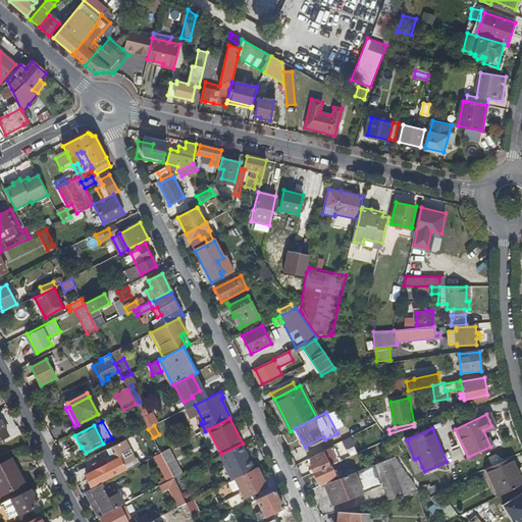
[(81,448),(74,435),(71,436),(79,449),(81,448)]
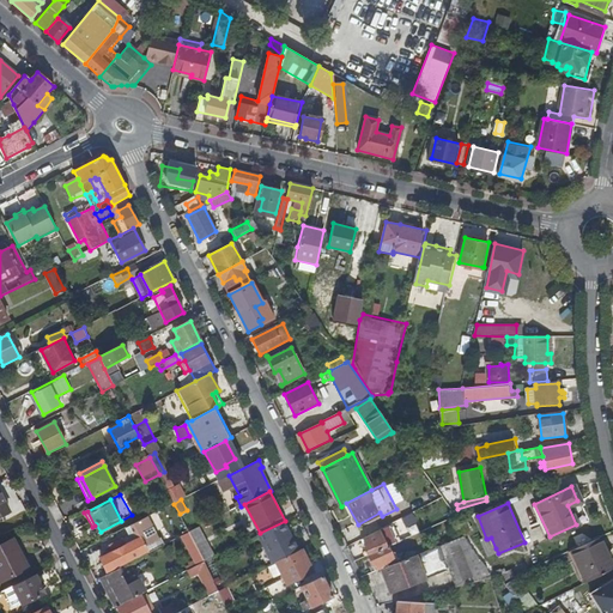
[(147,551),(149,553),(165,545),(162,538),(159,539),(147,517),(131,526),(139,542),(143,540),(147,551)]
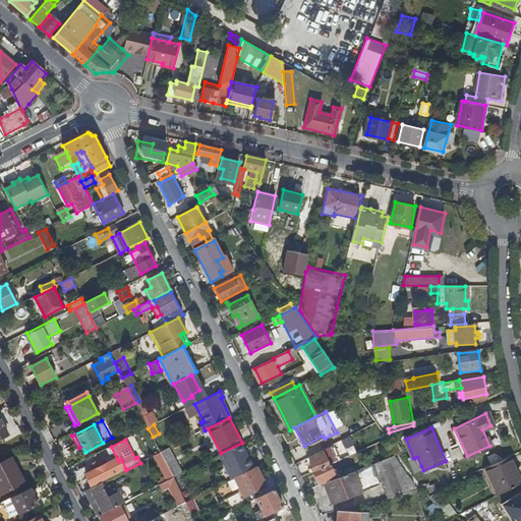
[(221,453),(225,465),(232,480),(234,478),(256,467),(242,443),(221,453)]
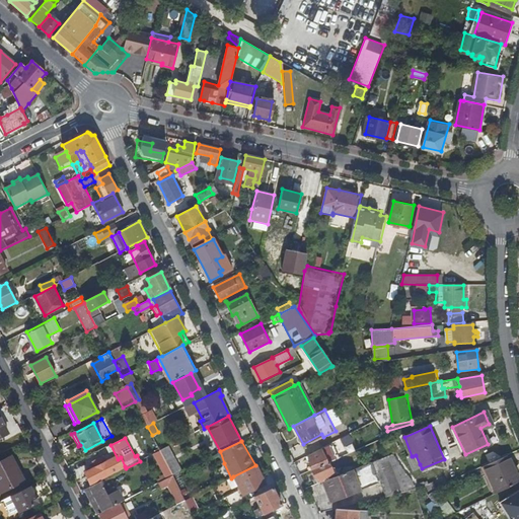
[(339,458),(331,443),(321,448),(321,449),(308,455),(311,461),(308,462),(312,470),(329,462),(339,458)]
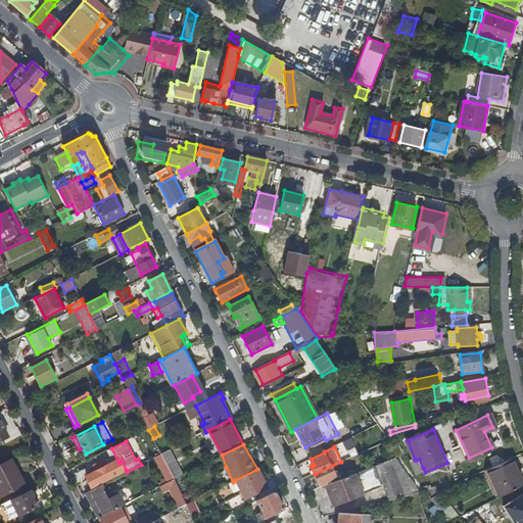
[(155,458),(168,482),(174,479),(161,455),(155,458)]
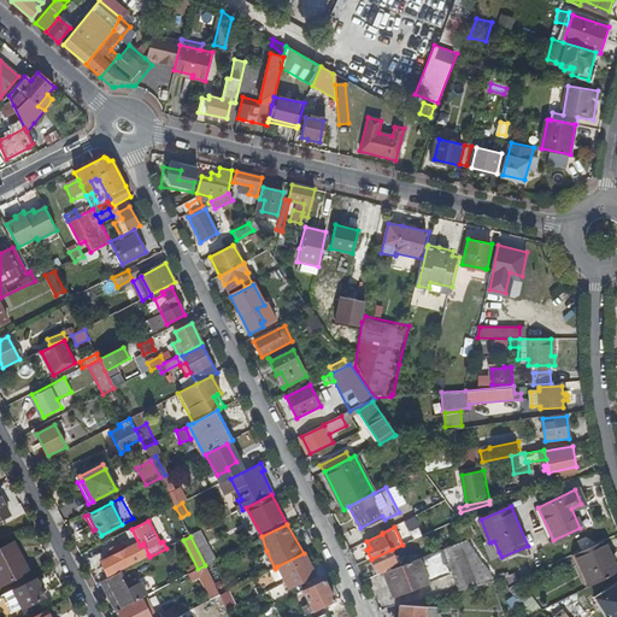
[(466,540),(495,582),(499,581),(474,544),(470,539),(466,540)]
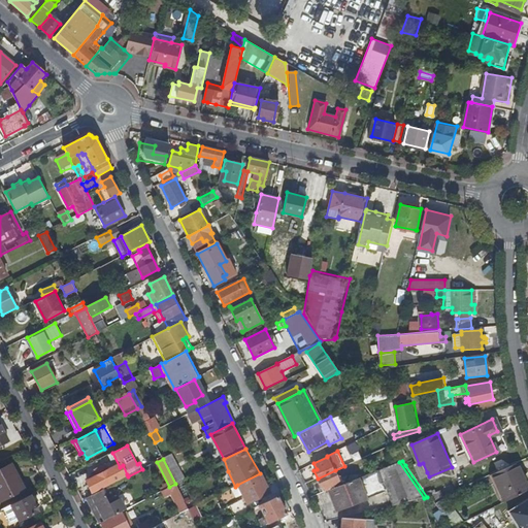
[(424,498),(399,462),(345,483),(329,490),(337,510),(387,491),(393,505),(423,498),(424,498)]
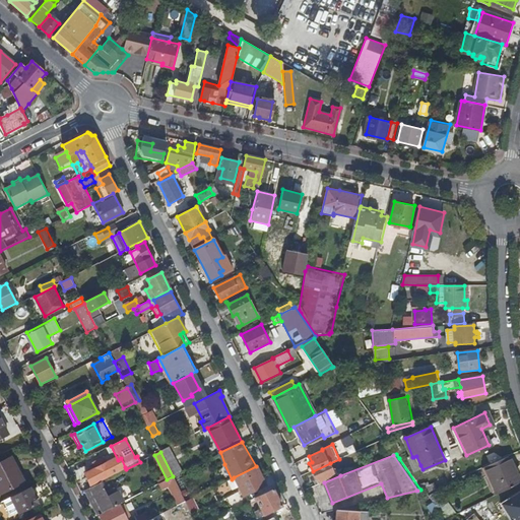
[(412,457),(408,458),(413,468),(420,465),(416,456),(413,457),(412,457)]
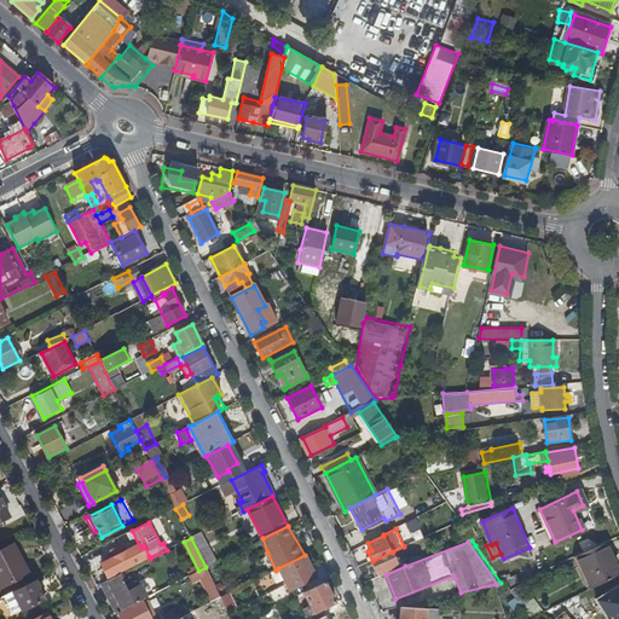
[(618,571),(607,543),(579,555),(593,588),(618,573),(618,571)]
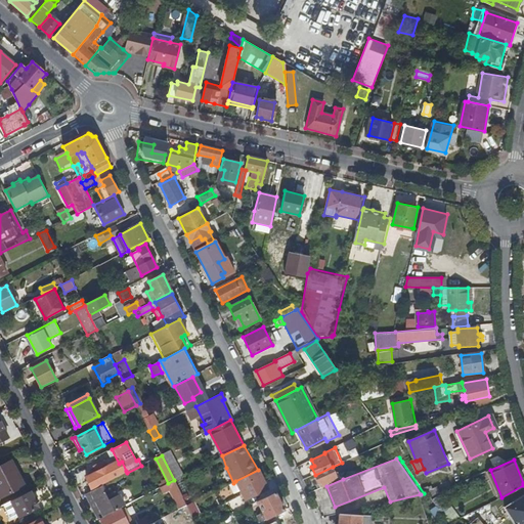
[(11,461),(0,467),(0,493),(2,497),(25,486),(11,461)]
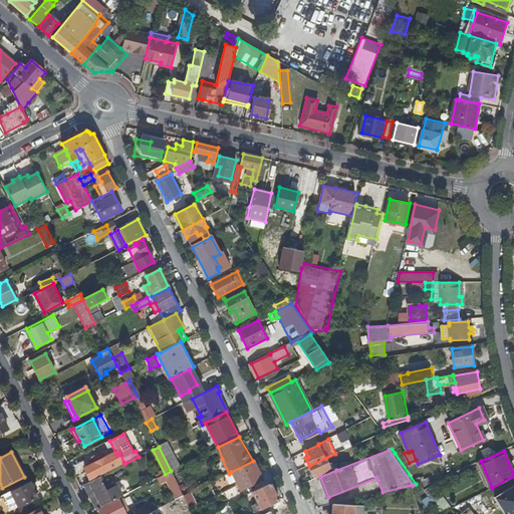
[(90,479),(123,462),(119,453),(116,455),(113,456),(112,454),(105,457),(102,452),(91,457),(94,463),(84,468),(90,479)]
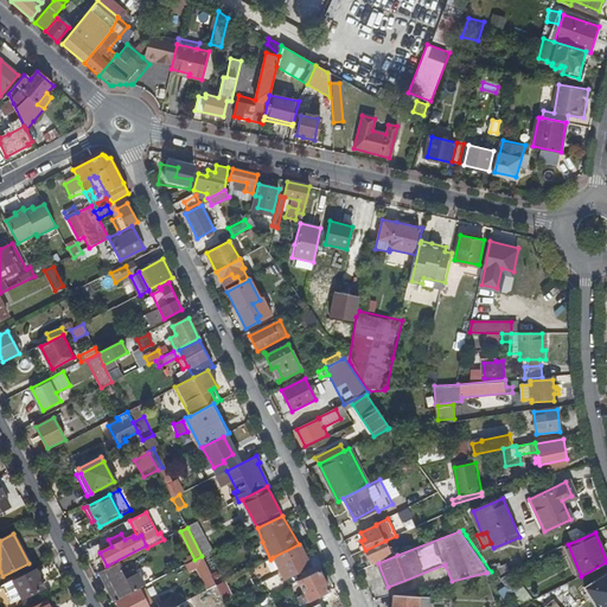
[(393,554),(385,541),(365,550),(372,564),(378,563),(397,555),(396,553),(393,554)]
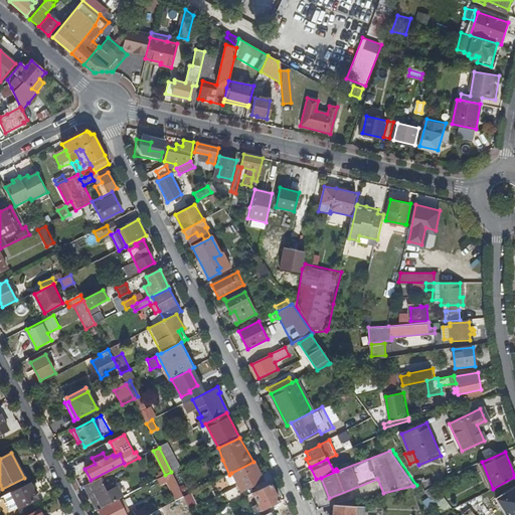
[(263,481),(253,462),(231,473),(241,492),(263,481)]
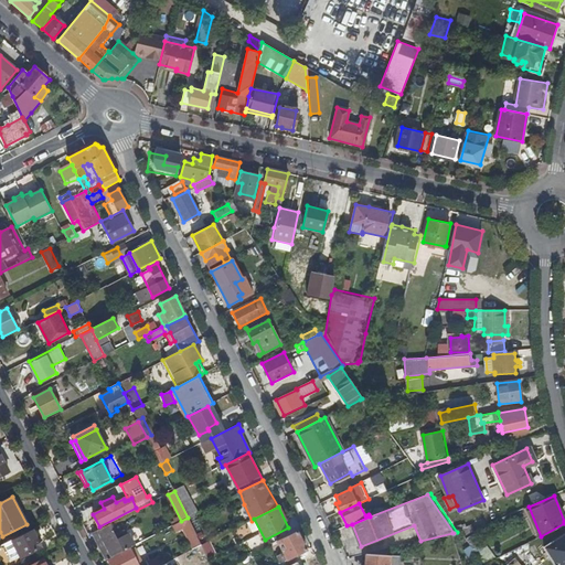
[(183,525),(190,522),(188,519),(188,518),(181,521),(173,525),(177,531),(184,528),(183,525)]
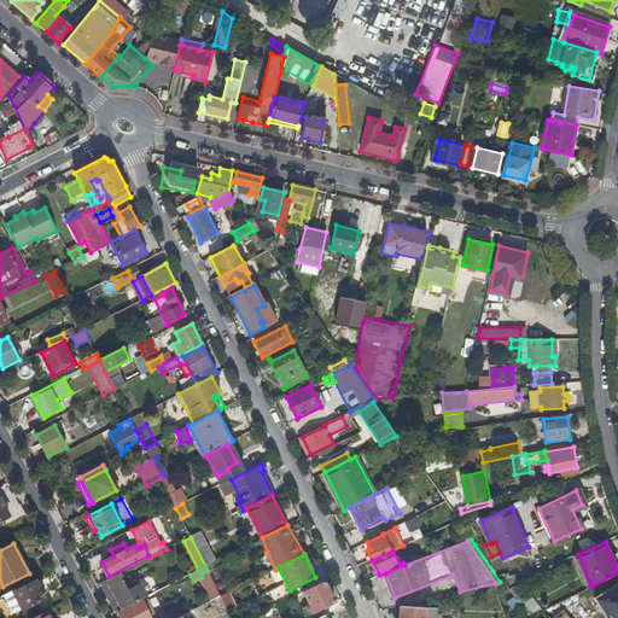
[(202,577),(214,600),(220,596),(221,596),(208,571),(200,575),(202,577)]
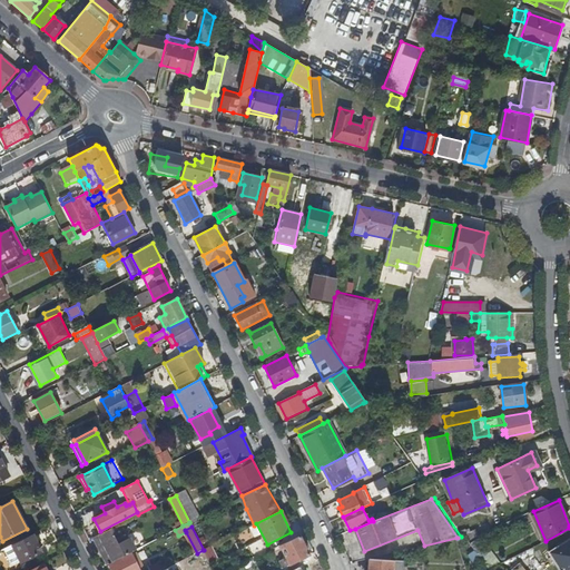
[(95,538),(108,564),(109,564),(131,553),(136,551),(130,539),(118,546),(110,529),(95,538)]
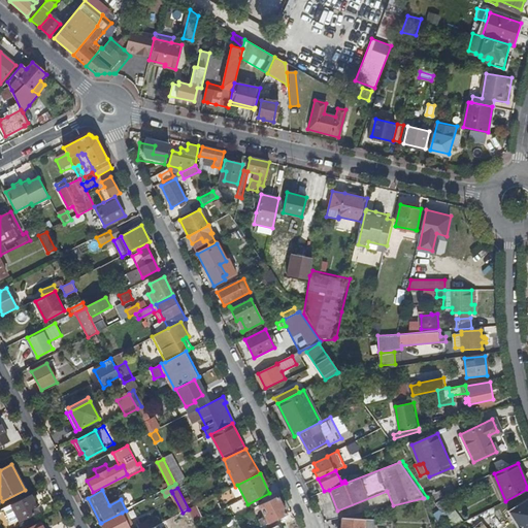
[(39,512),(31,495),(10,505),(20,522),(39,512)]
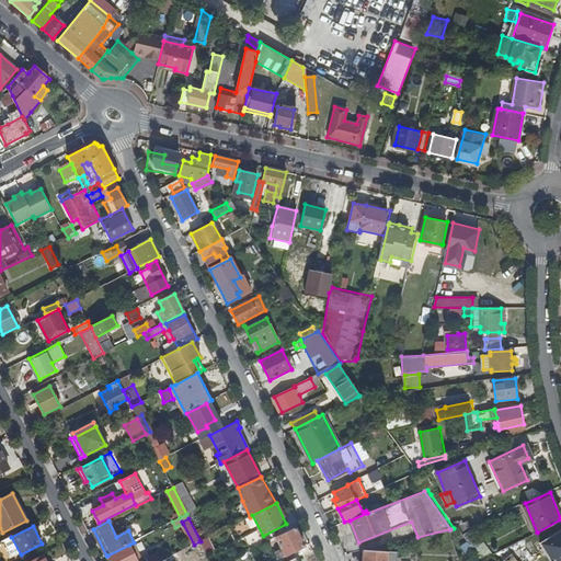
[(282,549),(275,551),(279,559),(305,546),(295,527),(275,537),(282,549)]
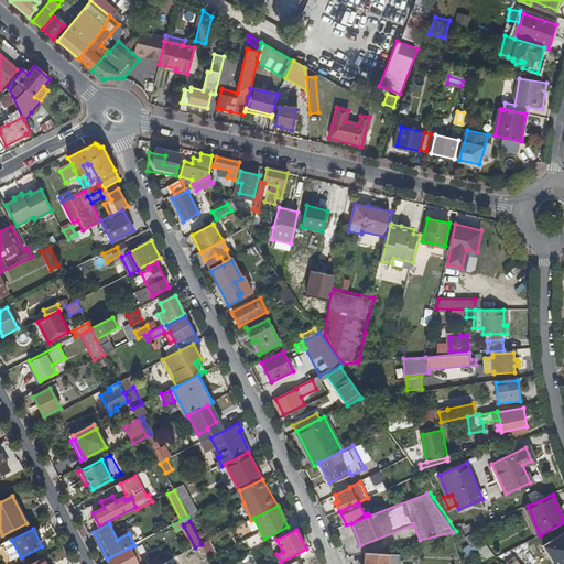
[(476,532),(468,539),(486,563),(487,563),(495,559),(498,557),(489,545),(487,548),(476,532)]
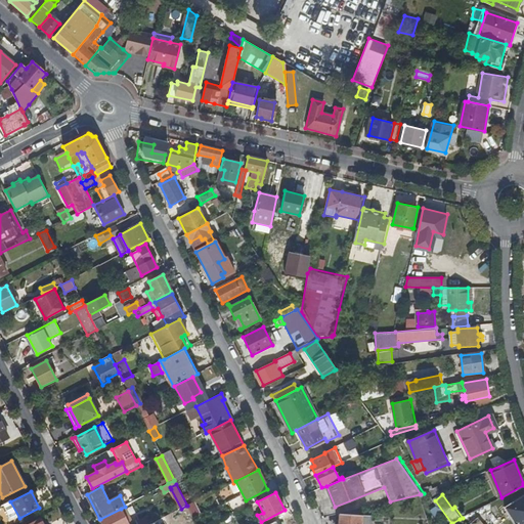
[(523,523),(523,496),(507,509),(515,523),(523,523)]
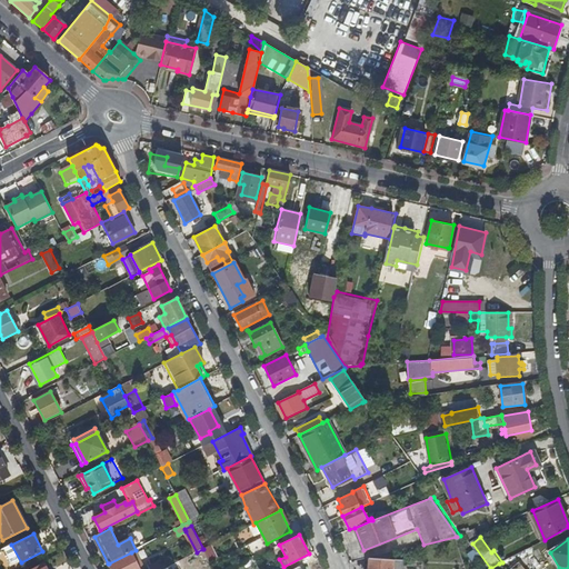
[(218,558),(211,545),(203,549),(210,562),(218,558)]
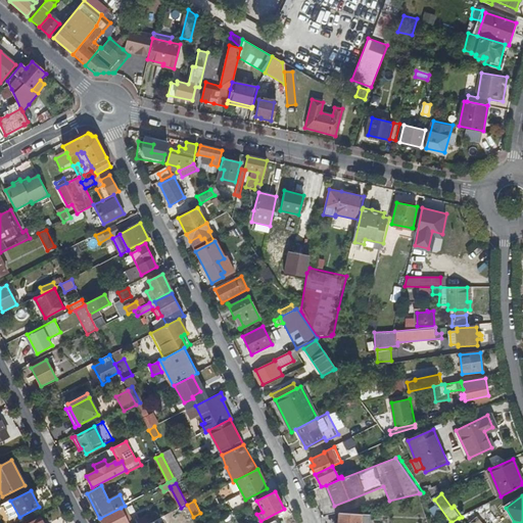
[(434,510),(430,505),(425,507),(429,513),(434,510)]
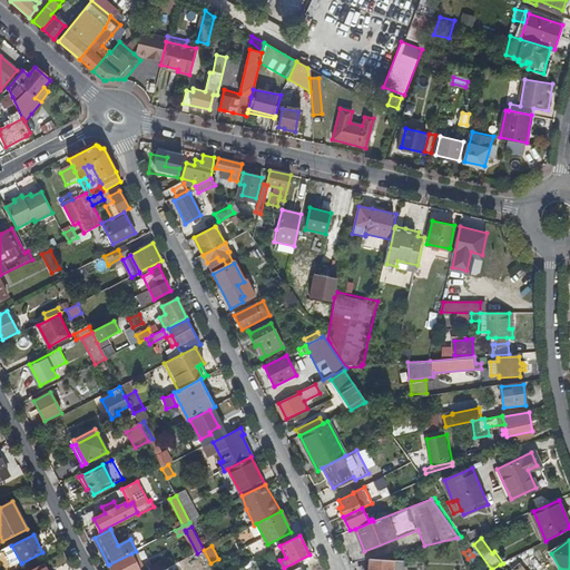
[(139,569),(136,562),(131,553),(109,564),(111,569),(139,569)]
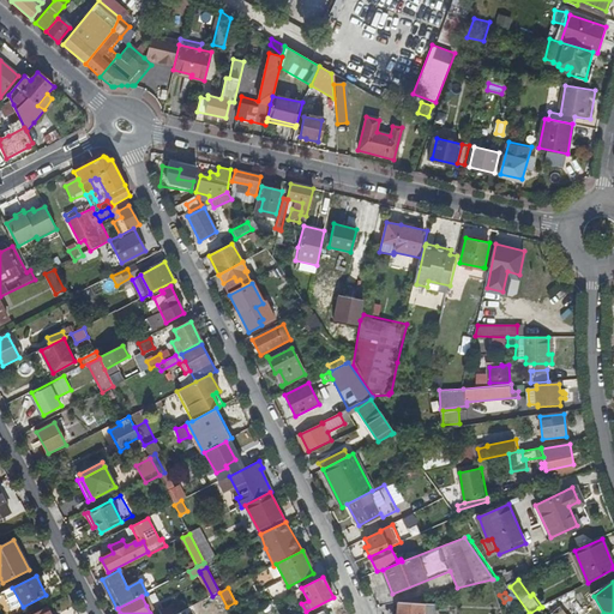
[(62,600),(61,613),(73,613),(73,599),(62,600)]
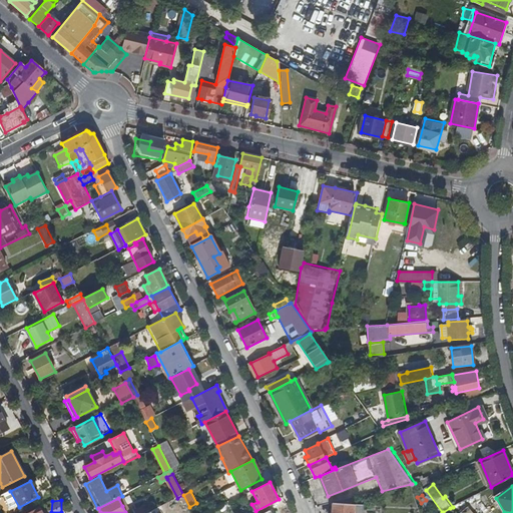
[(134,510),(135,512),(143,512),(151,509),(147,503),(134,510)]
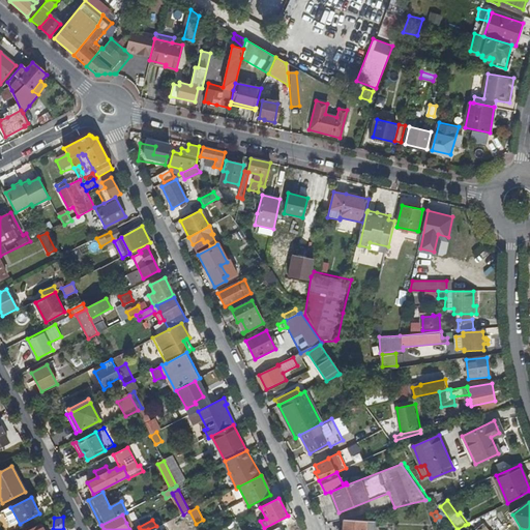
[(375,529),(376,524),(345,520),(343,529),(375,529)]
